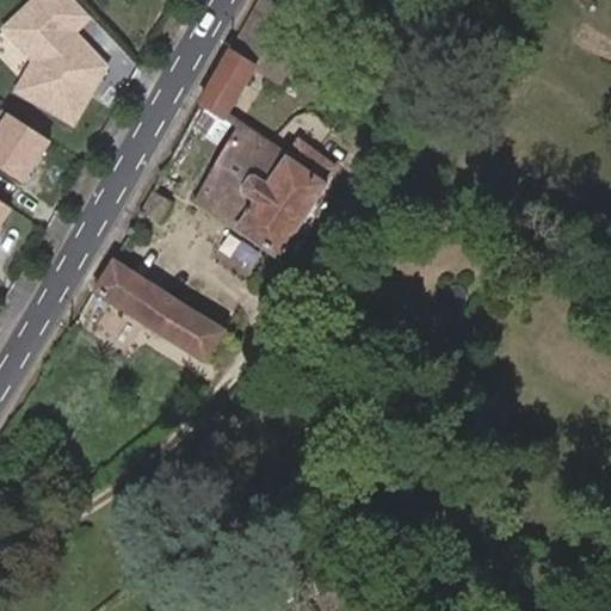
[(92,19),(71,0),(24,0),(0,25),(0,30),(28,61),(10,92),(72,130),(105,67),(75,35),(92,19)]
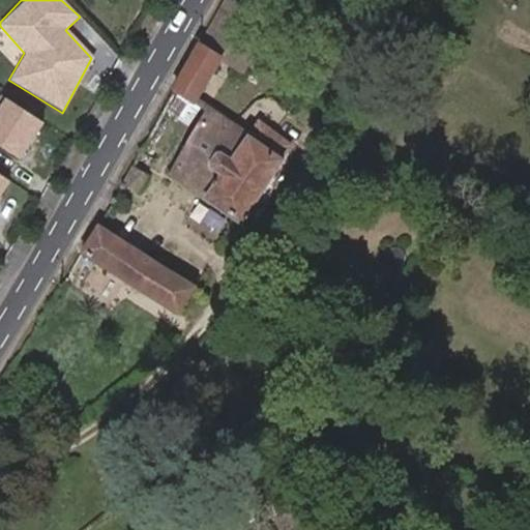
[(196,104),(223,58),(203,42),(175,90),(196,104)]
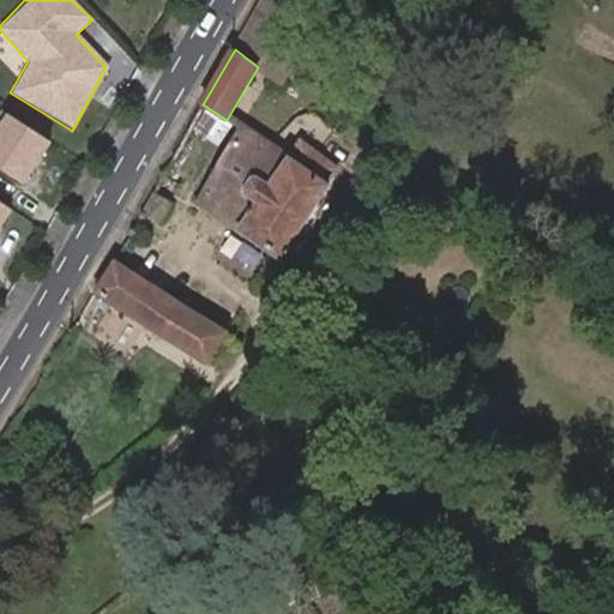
[(53,142),(8,113),(0,126),(0,167),(25,184),(53,142)]
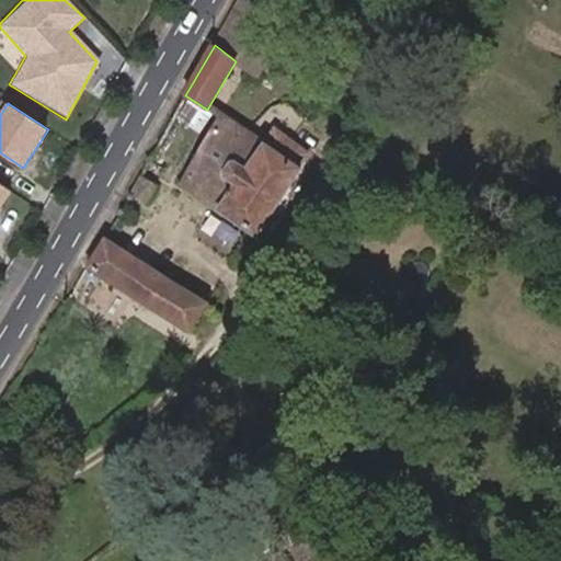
[(255,236),(300,170),(299,169),(308,155),(289,142),(273,132),(264,144),(222,116),(183,186),(219,210),(255,236)]
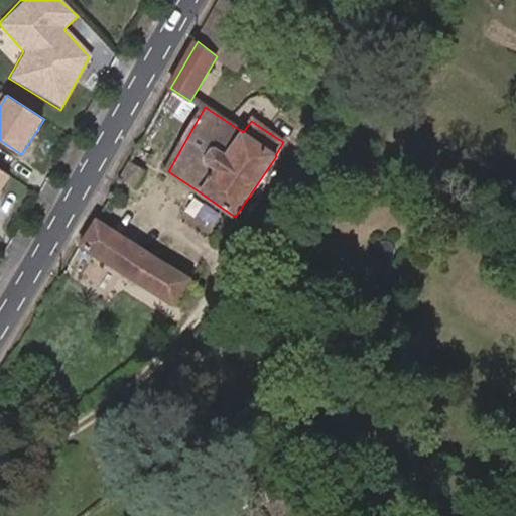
[(134,184),(141,171),(128,164),(121,177),(134,184)]
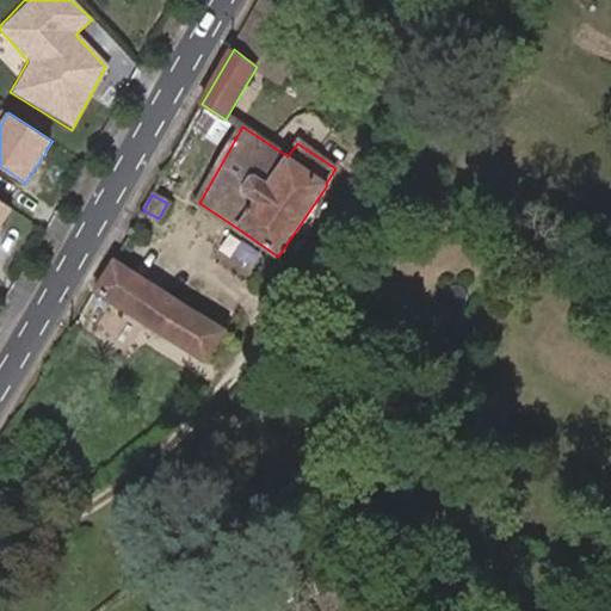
[(0,229),(14,208),(0,198),(0,229)]
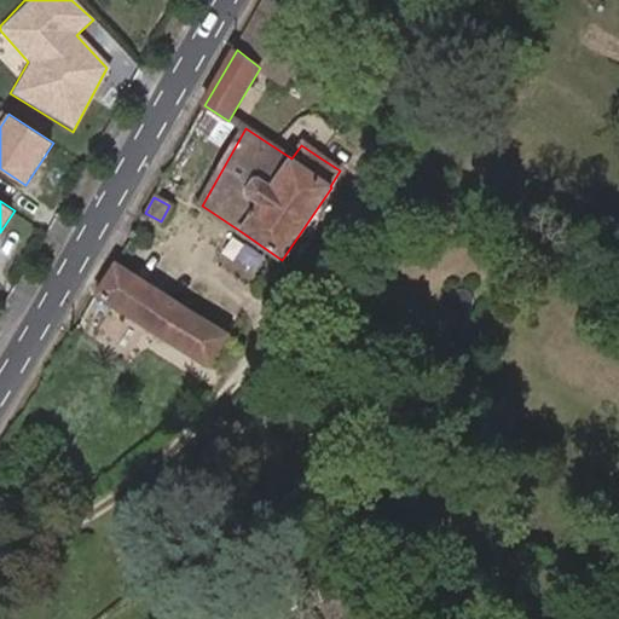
[(231,336),(116,265),(97,296),(210,366),(231,336)]
